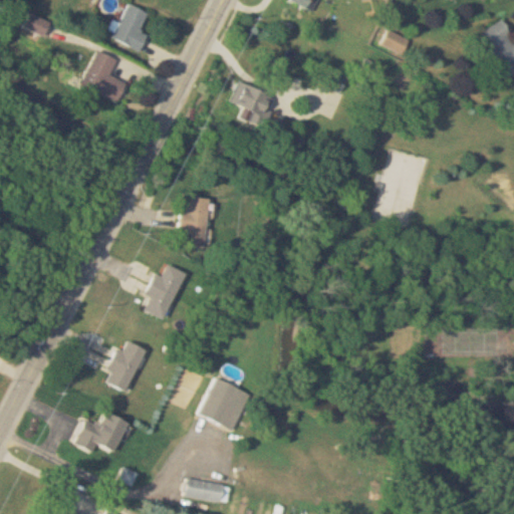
[(291,0),(291,3),(313,12),(318,0),(291,0)]
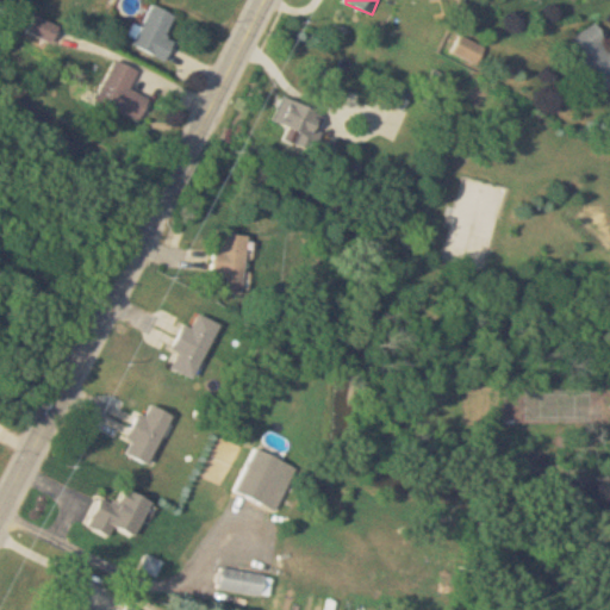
[(166,38),(175,14),(150,5),(134,48),(167,61),(175,42),(166,38)]
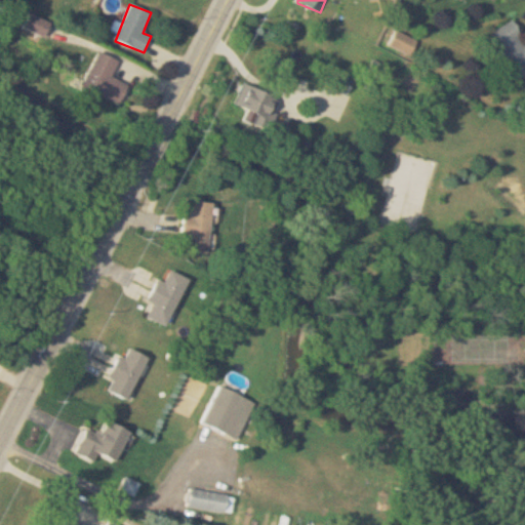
[(25,28),(44,38),(51,25),(32,14),(25,28)]
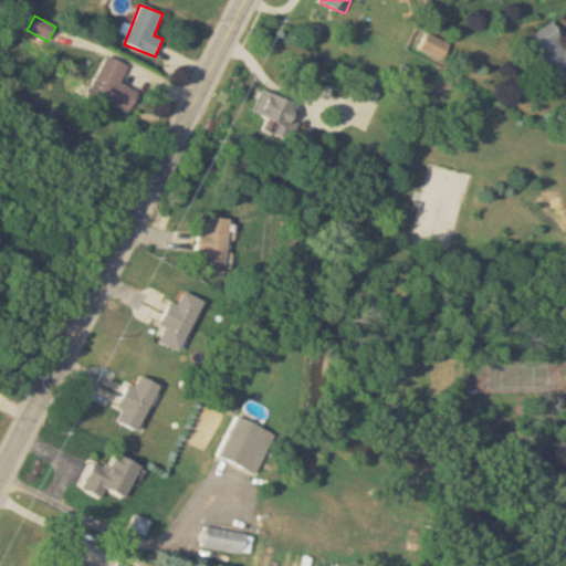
[(565,79),(565,41),(556,21),(528,35),(554,85),(565,79)]
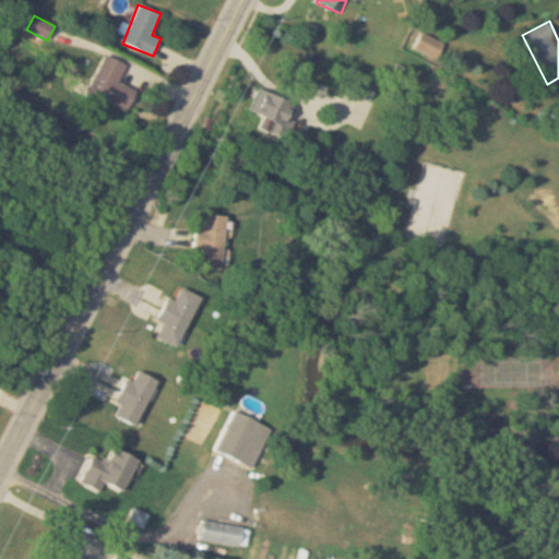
[(437,60),(443,44),(420,35),(414,50),(437,60)]
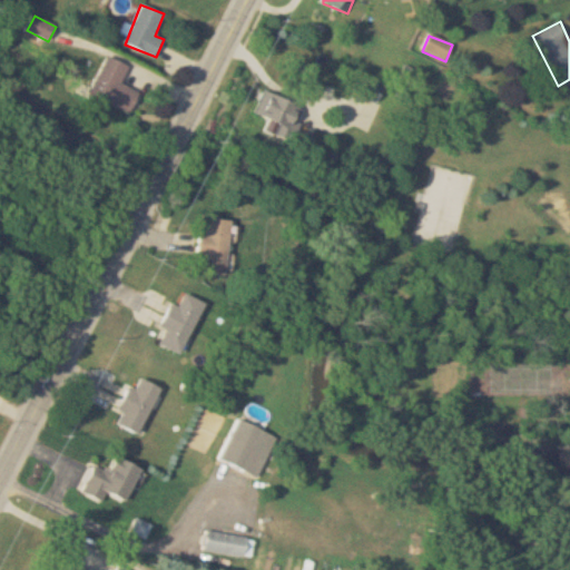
[(128,67),(107,57),(88,98),(128,116),(139,92),(120,85),(128,67)]
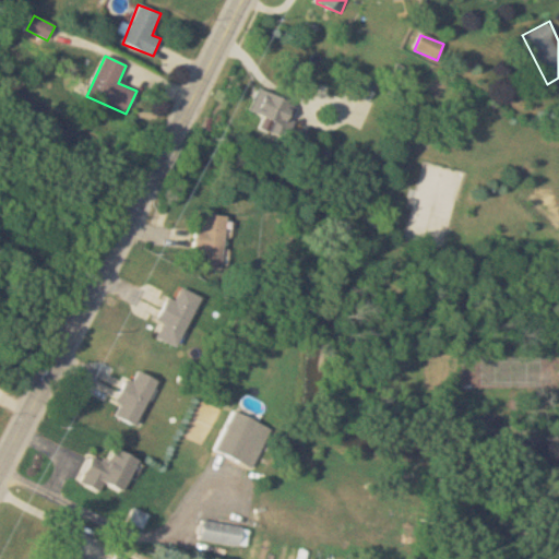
[(249,113),(274,123),(269,138),(304,152),(310,135),(287,127),(296,105),(258,90),(249,113)]
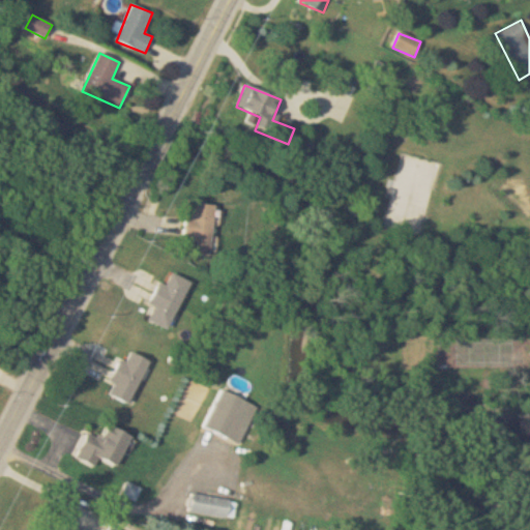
[(215,206),(193,203),(192,216),(187,215),(182,253),(210,256),(215,206)]
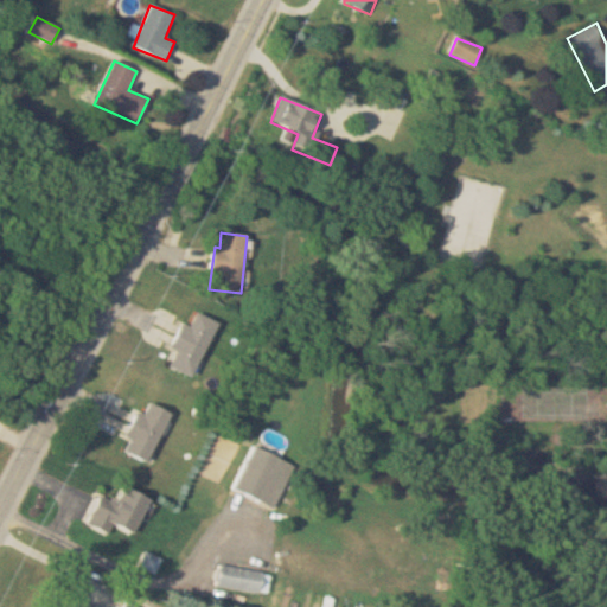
[(172,349),(178,351),(171,369),(196,378),(218,323),(197,313),(191,327),(183,324),(172,349)]
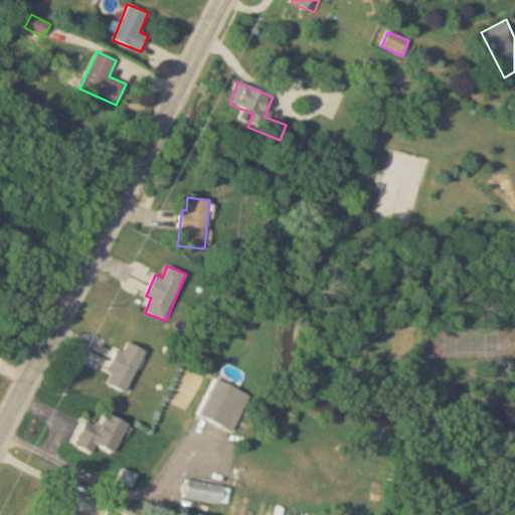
[(128,393),(147,351),(128,342),(123,352),(119,350),(105,383),(128,393)]
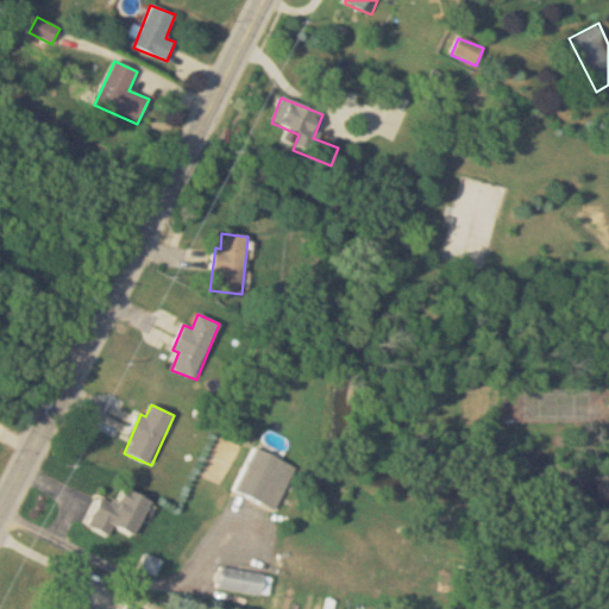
[(264,503),(284,460),(256,446),(236,489),(264,503)]
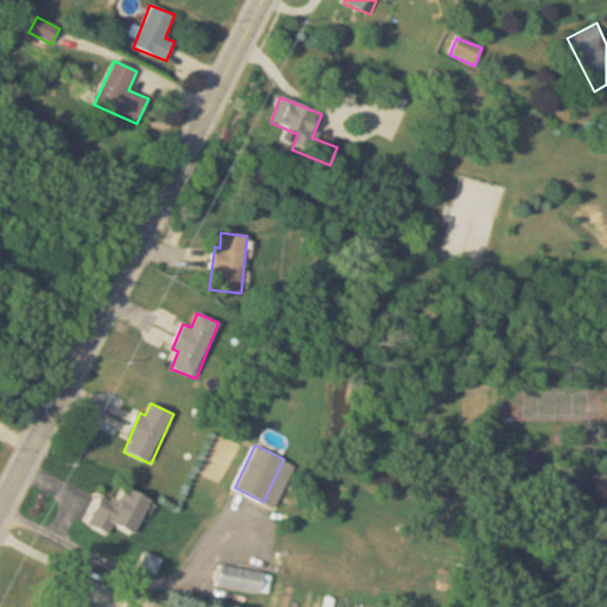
[(164,558),(146,551),(140,567),(158,574),(164,558)]
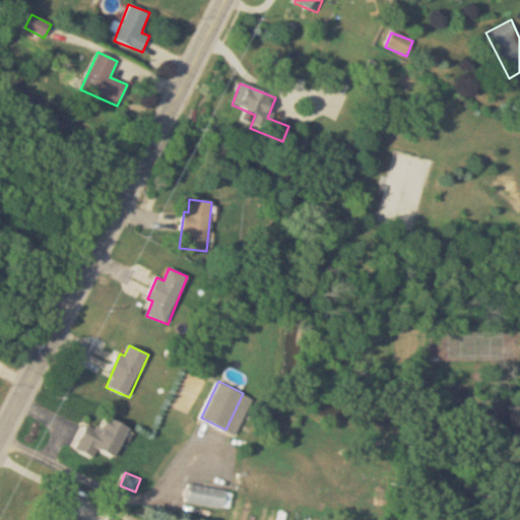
[(233,491),(189,483),(186,502),(230,509),(233,491)]
